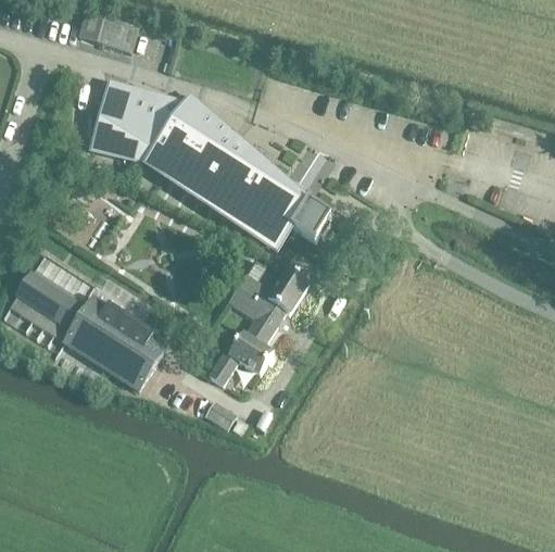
[(78,44),(136,52),(140,22),(84,13),(78,44)]
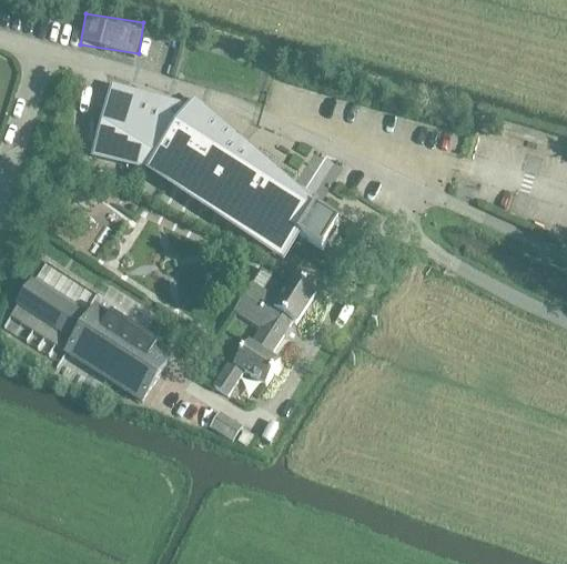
[(337,222),(314,208),(313,209),(304,203),(310,194),(301,189),(295,198),(282,189),(286,185),(195,103),(193,106),(113,84),(109,100),(94,153),(151,169),(151,167),(169,178),(166,182),(284,257),(299,234),(321,249),(325,242),(328,244),(336,231),(333,229),(337,222)]
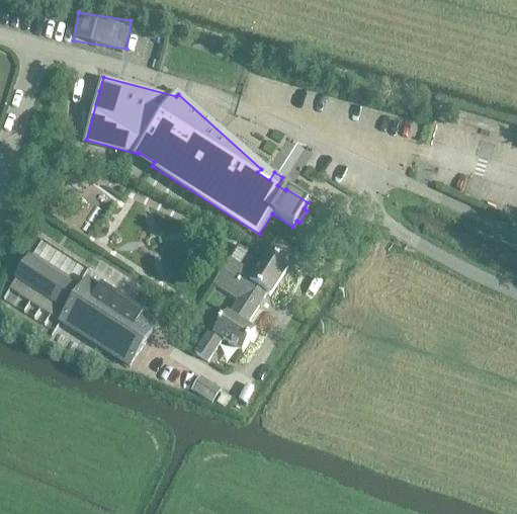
[(242,350),(254,330),(245,324),(257,304),(256,302),(260,295),(263,295),(265,291),(268,293),(287,264),(267,252),(253,273),(229,257),(212,282),(238,298),(228,314),(226,312),(217,325),(212,323),(194,351),(206,359),(222,337),(242,350)]
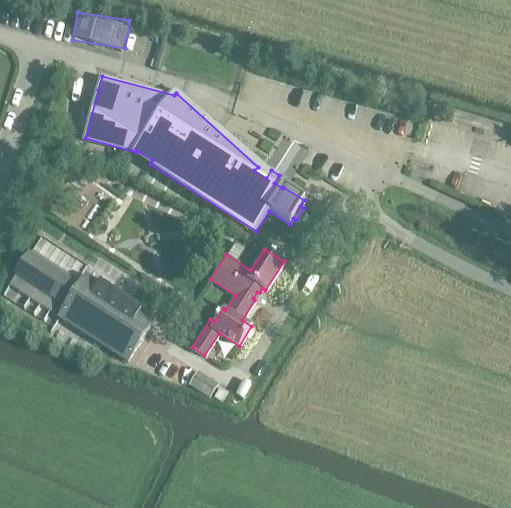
[(58,316),(102,344),(127,360),(154,318),(85,274),(78,285),(28,252),(15,273),(65,305),(58,316)]
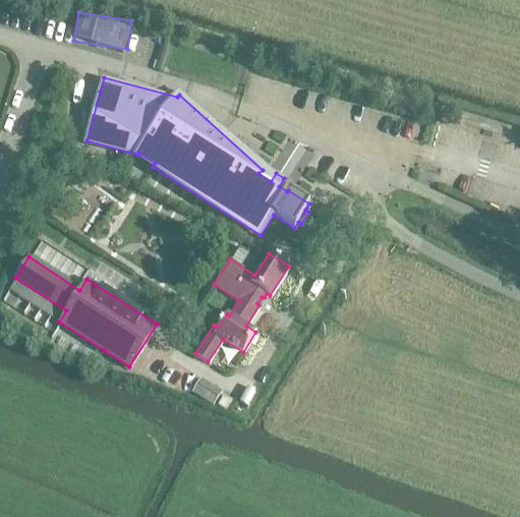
[(222,388),(199,375),(190,389),(212,403),(222,388)]
